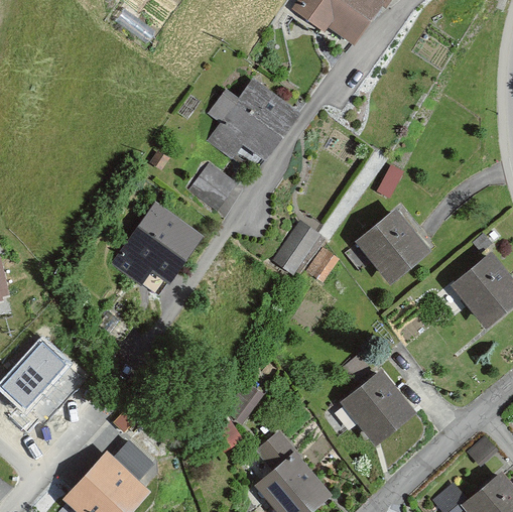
[(294,0),(287,11),(321,34),(327,26),(354,44),(381,4),(385,7),(389,0),(294,0)]
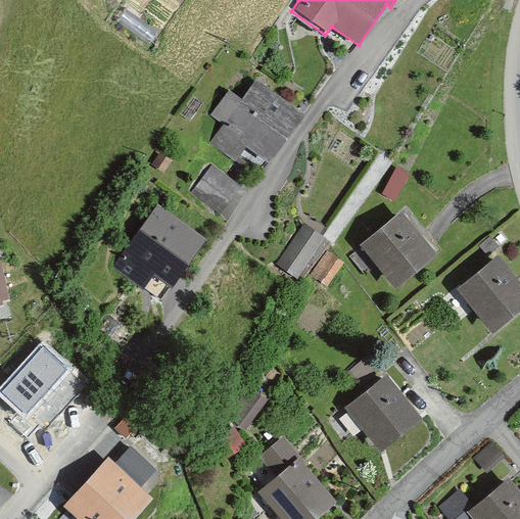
[(268,166),(304,113),(255,80),(242,99),(226,88),(206,115),(219,124),(206,142),(236,163),(245,150),(268,166)]
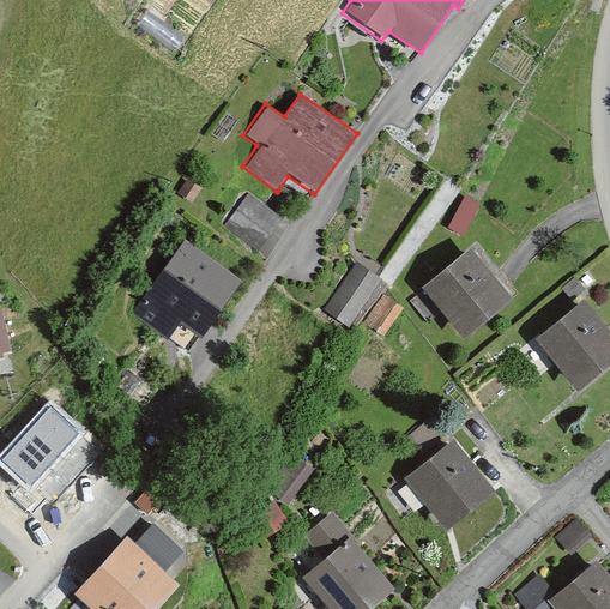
[(198,187),(185,179),(175,193),(188,202),(198,187)]
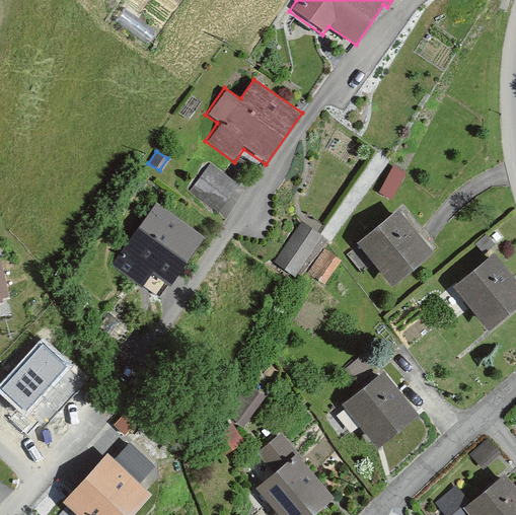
[(403,170),(390,164),(377,193),(389,199),(403,170)]
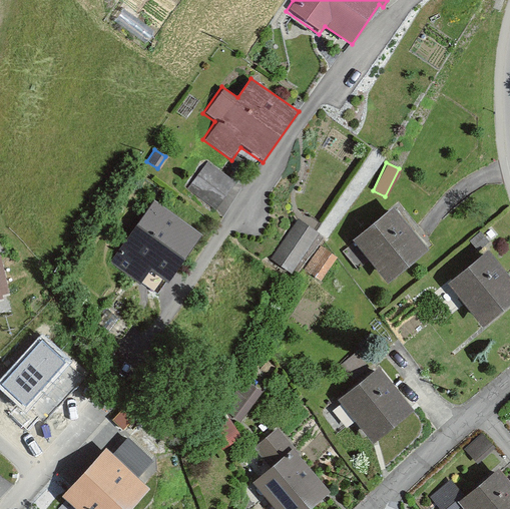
[(232,183),(201,163),(186,186),(217,206),(232,183)]
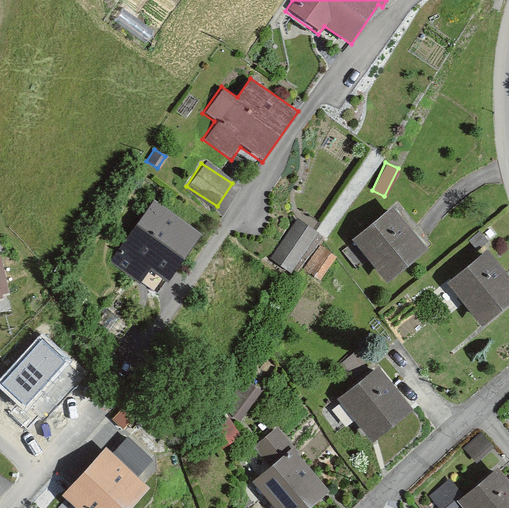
[(203,236),(151,199),(108,262),(140,284),(151,268),(171,282),(203,236)]
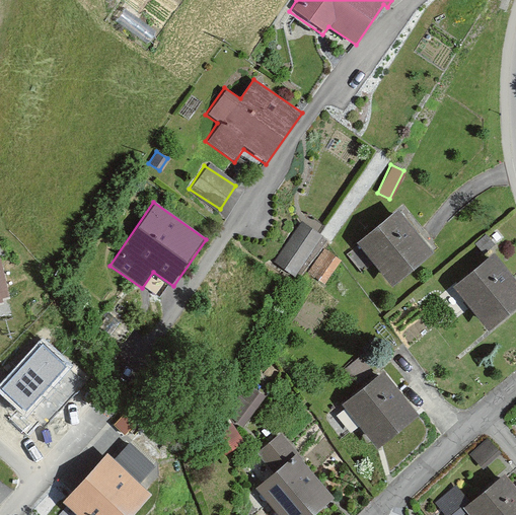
[(434,252),(397,208),(355,243),(391,288),(434,252)]
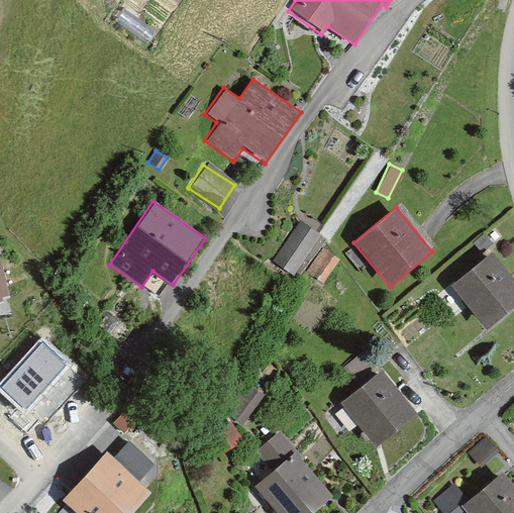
[(317,235),(296,221),(269,261),(291,275),(317,235)]
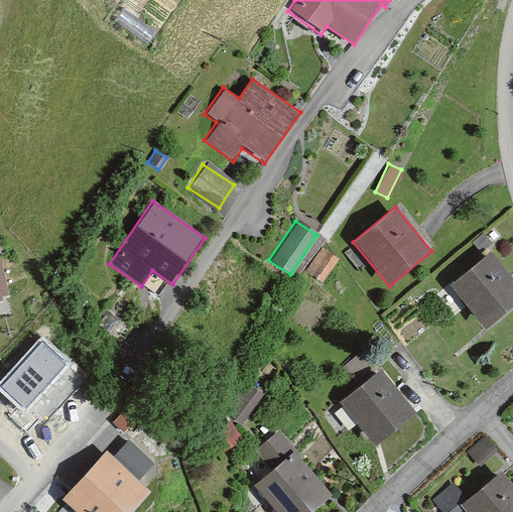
[(318,281),(334,257),(319,249),(304,273),(318,281)]
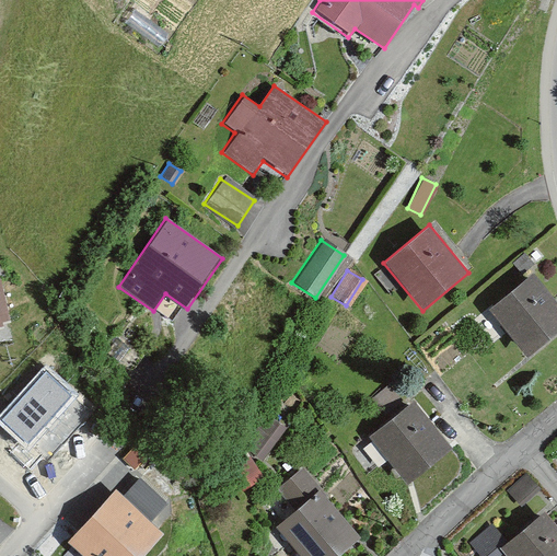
[(556,331),(556,302),(533,273),(489,308),(528,355),(556,331)]
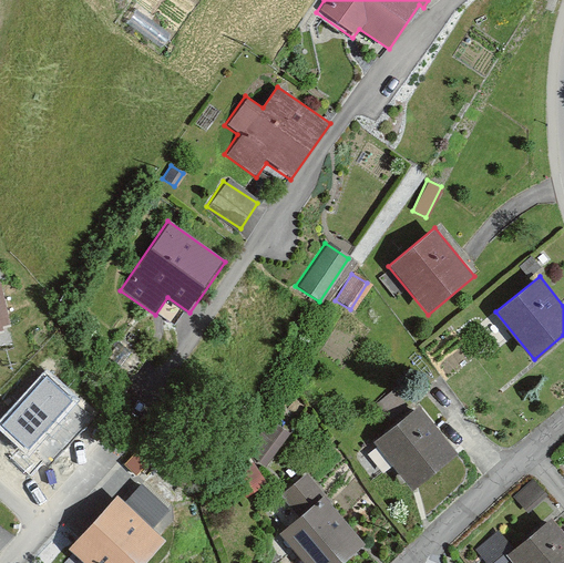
[(0,326),(13,324),(1,278),(0,278),(0,326)]
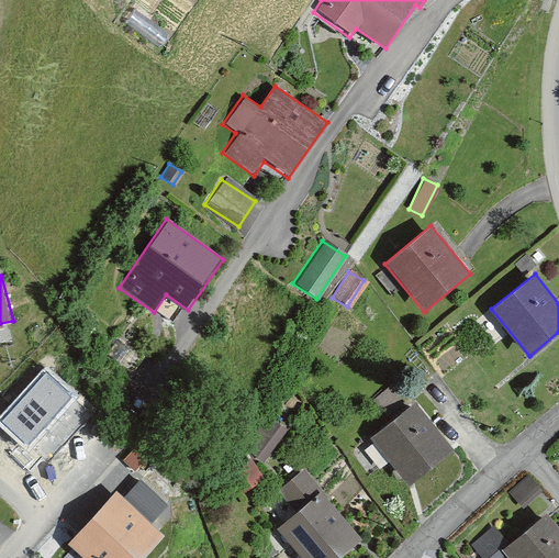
[(70,393),(43,368),(0,415),(0,420),(25,443),(70,393)]
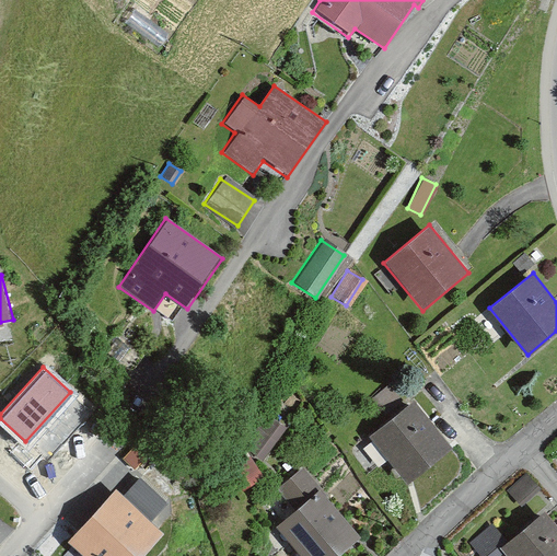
[(453,451),(415,400),(404,408),(387,387),(362,406),(379,428),(369,435),(407,486),(453,451)]
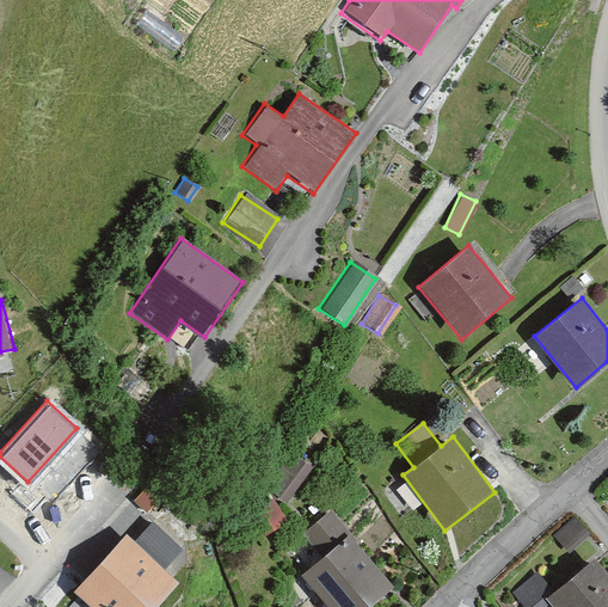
[(290,448),(266,486),(289,501),(313,463),(290,448)]
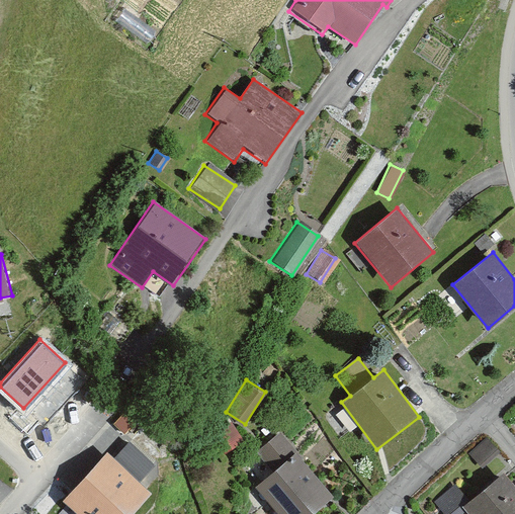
[(240,444),(227,425),(210,435),(224,455),(240,444)]
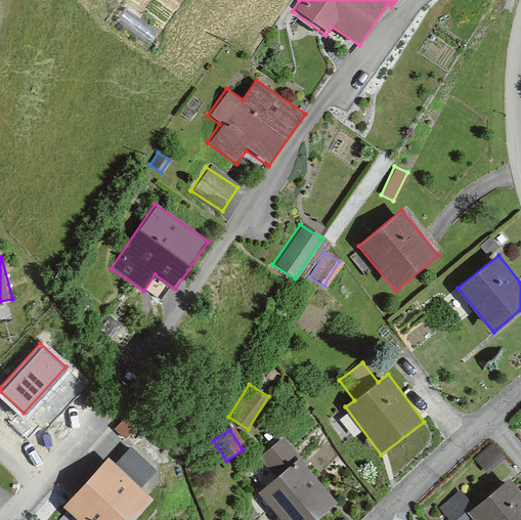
[(317,519),(339,503),(281,436),(255,459),(273,480),(259,492),(283,519),(317,519)]
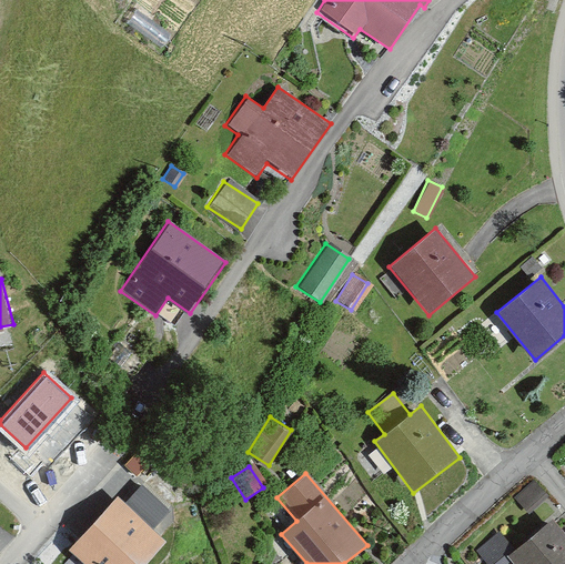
[(531,483),(512,500),(524,513),(543,496),(531,483)]
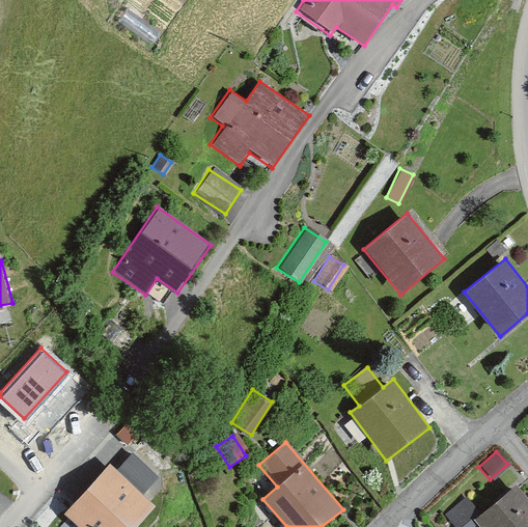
[(159,478),(133,454),(118,471),(110,464),(64,514),(78,526),(139,526),(159,506),(144,494),(159,478)]
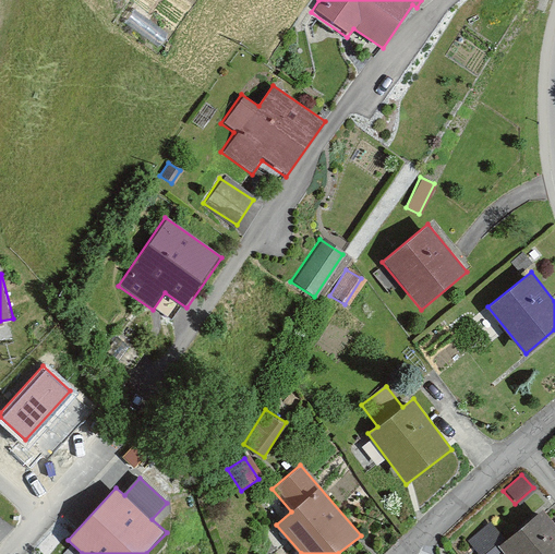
[(554,553),(554,525),(542,510),(497,548),(503,553),(554,553)]
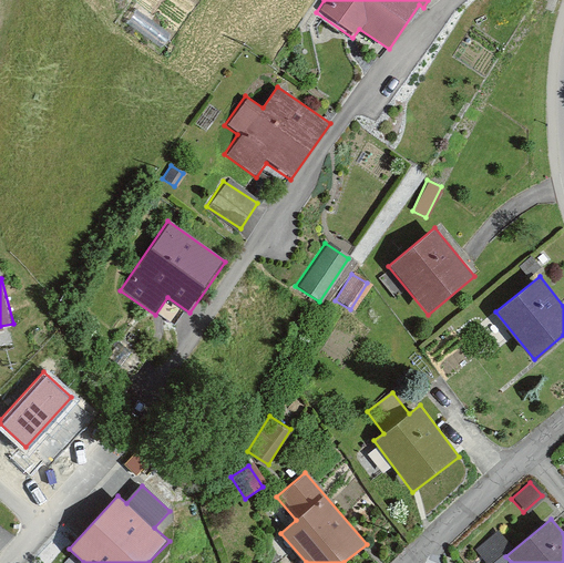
[(486,562),(506,548),(495,533),(472,551),(481,562),(486,562)]
